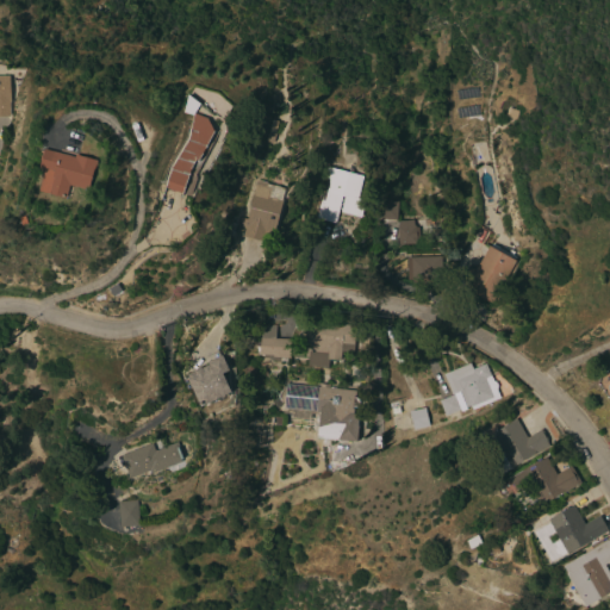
[(0,75),(10,75),(10,103),(10,117),(0,117),(0,75)]
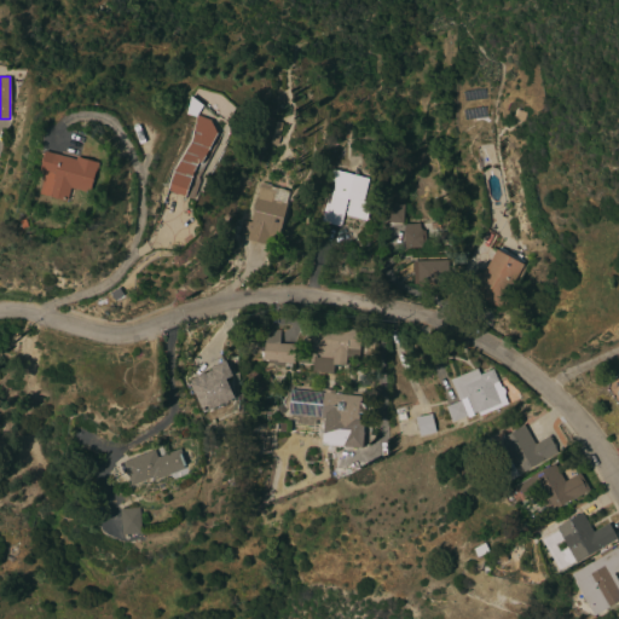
[(196,115),(209,121),(217,133),(217,134),(220,137),(197,178),(198,181),(192,200),(166,190),(173,171),(191,140),(196,115)]
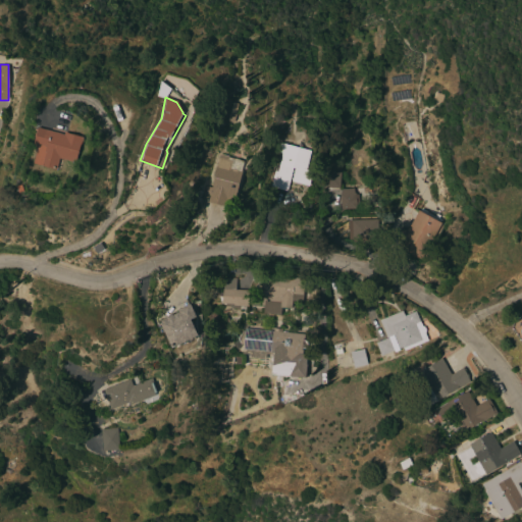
[(235,113),(236,114),(232,122),(226,120),(232,102),(238,104),(235,113)]
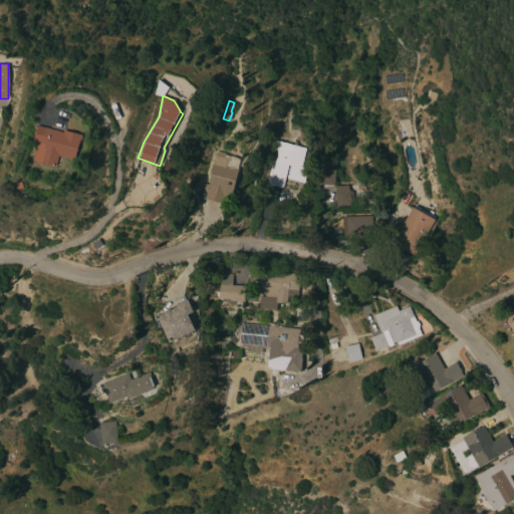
[(64,133),(64,131),(83,136),(81,143),(80,143),(75,160),(60,156),(57,168),(34,161),(39,142),(34,141),(38,125),(64,133)]
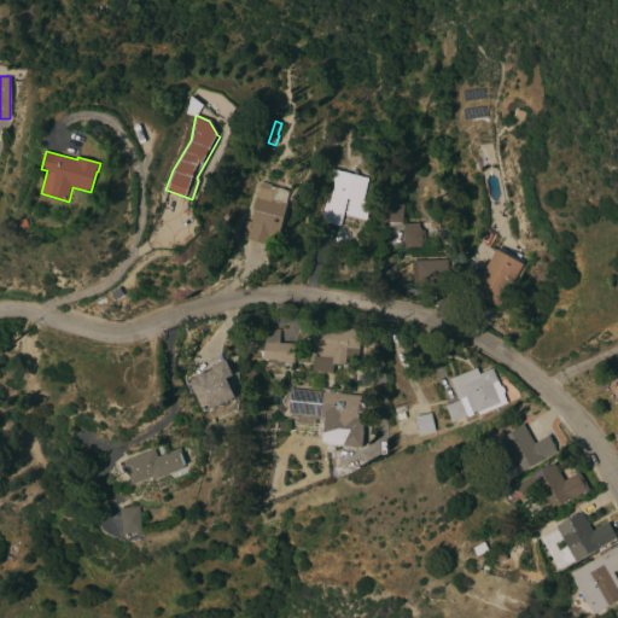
[(331,169),(367,179),(361,200),(369,203),(365,221),(344,215),(344,213),(343,211),(338,227),(319,221),(324,207),(327,207),(330,194),(328,194),(332,181),(327,180),(331,169)]
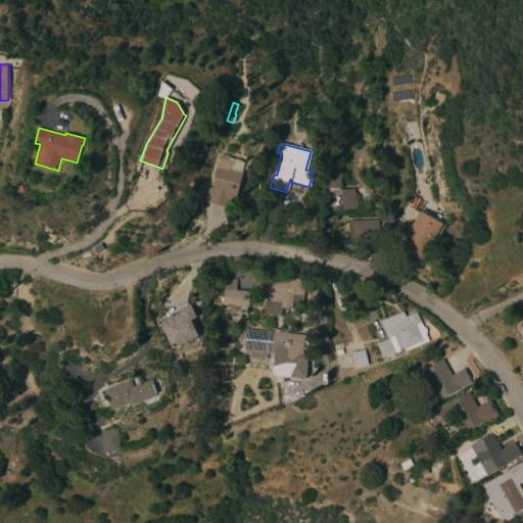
[(228,156),(228,157),(244,161),(241,172),(242,172),(234,202),(228,201),(226,207),(207,202),(207,200),(201,198),(204,186),(210,188),(220,154),(228,156)]
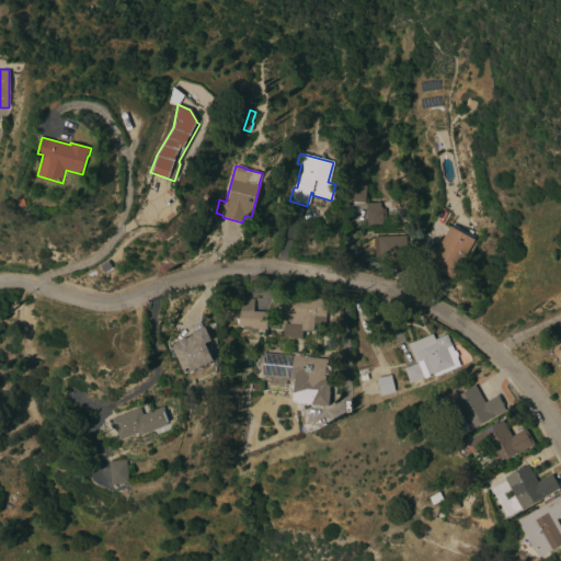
[(351,202),(352,184),(365,185),(364,202),(351,202)]
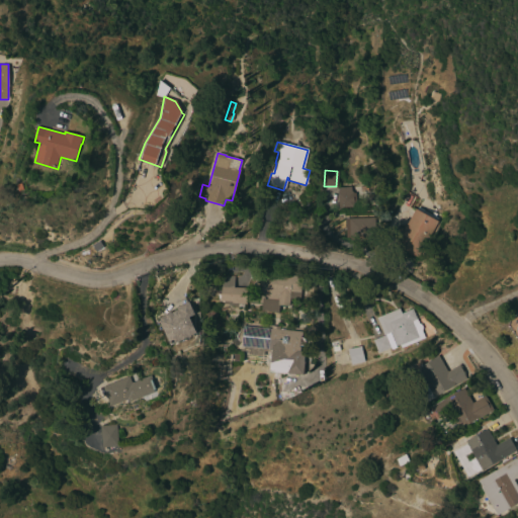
[(350,187),(350,191),(352,191),(352,193),(354,193),(355,202),(353,203),(353,206),(338,208),(337,193),(339,188),(350,187)]
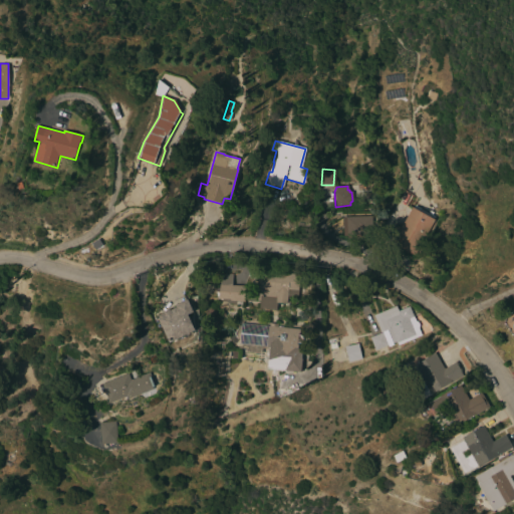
[(432,219),(434,220),(414,256),(391,243),(411,208),(413,208),(414,206),(428,214),(430,211),(433,213),(434,217),(432,219)]
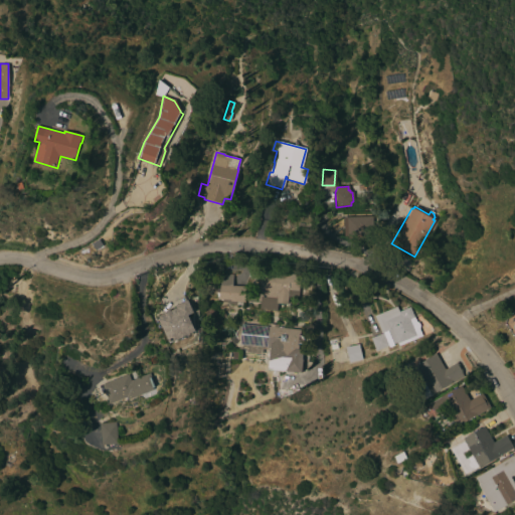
[(372,216),(372,239),(349,239),(349,235),(343,236),(343,217),(372,216)]
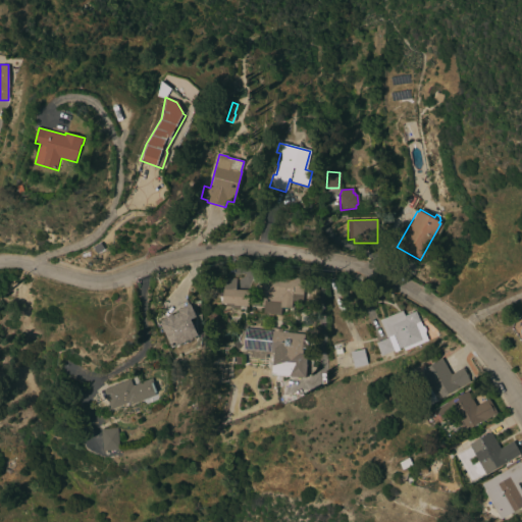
[(262,313),(263,306),(253,305),(253,299),(257,299),(259,273),(276,274),(276,276),(300,278),(299,280),(304,281),(302,302),(292,301),(291,308),(289,308),(289,310),(282,309),(282,308),(279,308),(278,315),(262,313)]
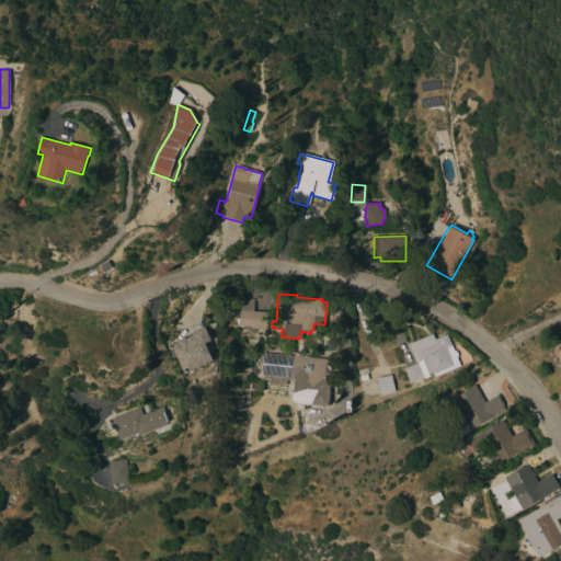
[(266,312),(266,313),(271,315),(270,327),(266,327),(265,330),(264,330),(263,333),(252,332),(253,329),(251,329),(251,327),(247,327),(247,330),(241,330),(241,327),(238,327),(238,319),(235,318),(235,315),(238,315),(239,298),(253,299),(252,311),(266,312)]
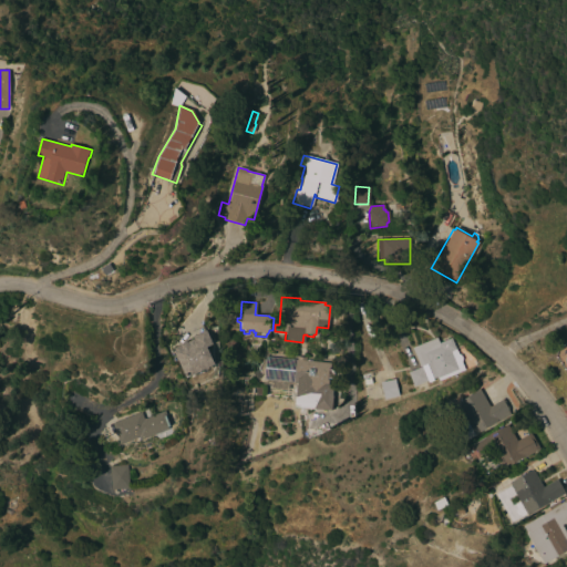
[(185,379),(172,350),(173,350),(173,349),(178,346),(178,344),(185,341),(186,342),(192,339),(191,337),(205,330),(212,344),(205,347),(214,364),(185,379)]
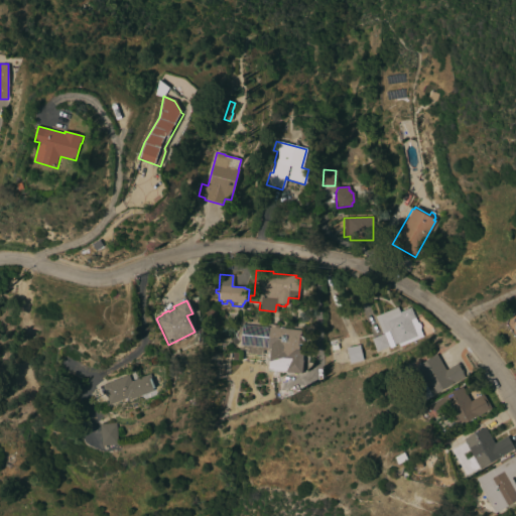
[(416,323),(418,324),(420,327),(419,330),(422,337),(398,347),(397,344),(393,345),(393,346),(389,348),(383,334),(381,334),(374,316),(396,307),(398,312),(410,307),(414,317),(416,323)]
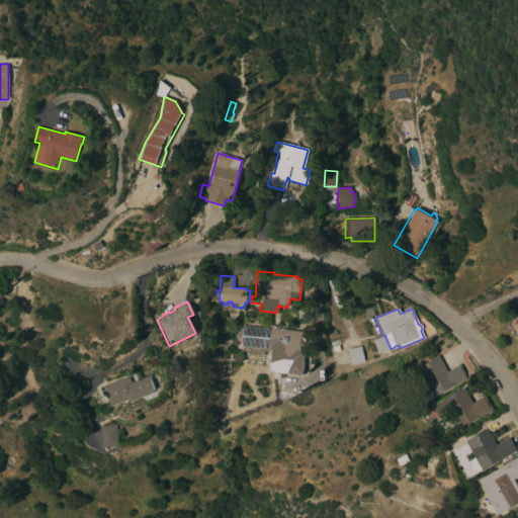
[(213,321),(206,317),(210,311),(218,315),(213,321)]
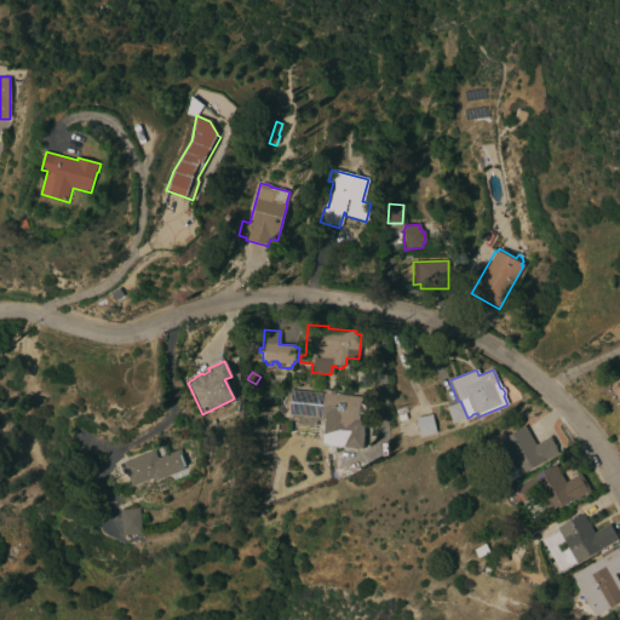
[(287,414),(288,409),(285,408),(283,407),(282,403),(282,401),(282,399),(283,397),(285,396),(286,396),(290,396),(290,390),(323,394),(325,390),(333,391),(333,395),(334,395),(334,394),(340,394),(340,395),(361,397),(360,402),(359,402),(359,405),(361,405),(362,405),(365,407),(365,408),(365,411),(365,412),(363,413),(361,414),(357,413),(357,415),(359,415),(359,422),(354,422),(352,426),(351,431),(363,432),(362,449),(340,447),(343,430),(345,430),(346,420),(287,414)]
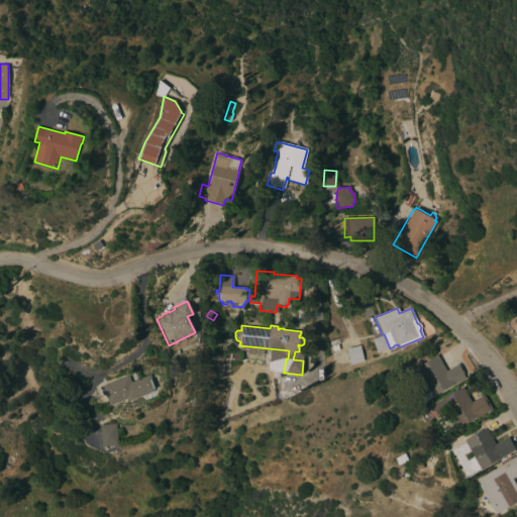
[(384,334),(389,347),(377,352),(372,339),(384,334)]
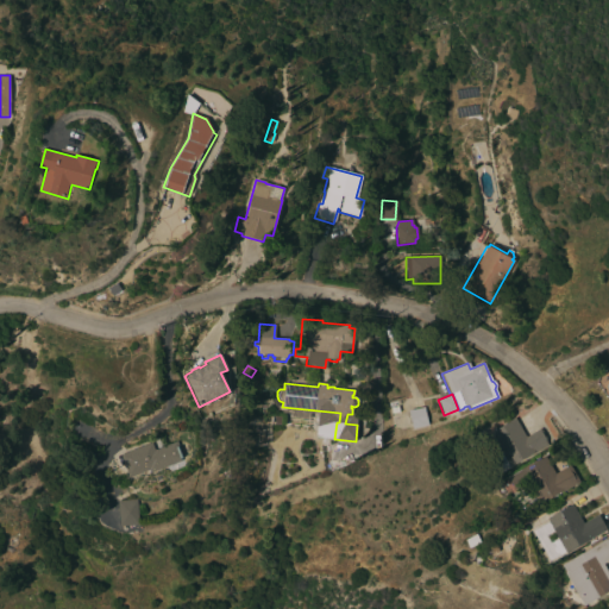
[(424,407),(427,426),(412,429),(408,410),(424,407)]
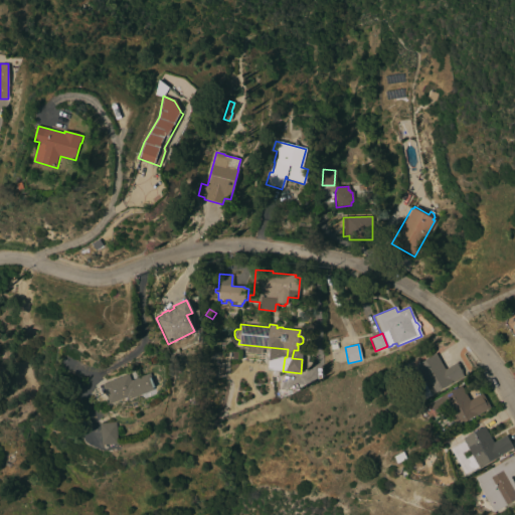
[(431,395),(414,366),(424,360),(423,359),(436,353),(445,369),(456,362),(457,363),(458,363),(462,370),(461,371),(462,373),(461,373),(463,376),(431,395)]
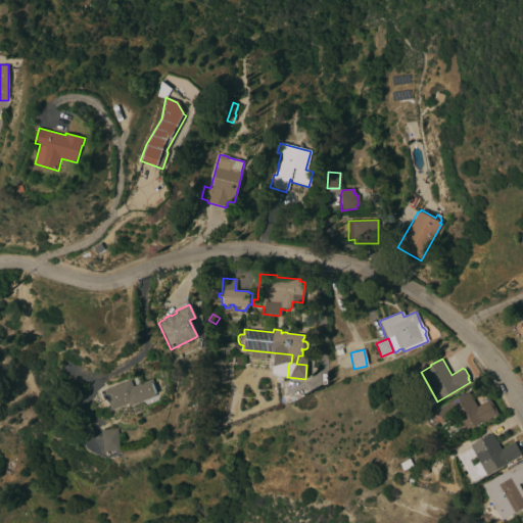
[(130,380),(132,386),(151,379),(156,392),(154,393),(155,395),(129,406),(128,403),(110,411),(103,390),(130,380)]
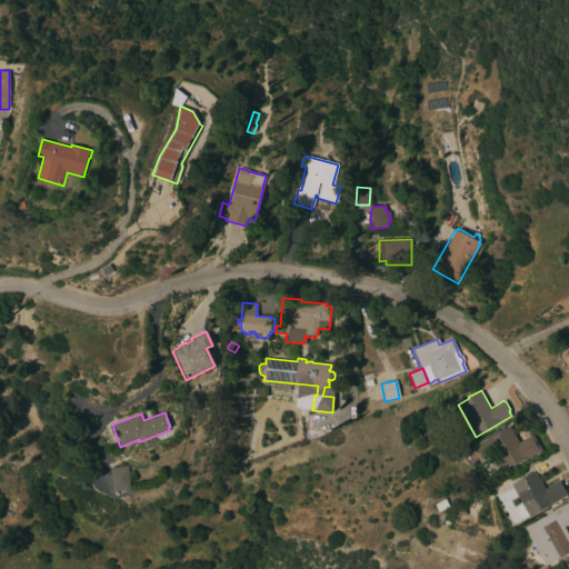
[(526,460),(525,459),(505,471),(492,450),(481,457),(475,446),(487,438),(488,439),(509,426),(519,442),(531,435),(541,450),(526,460)]
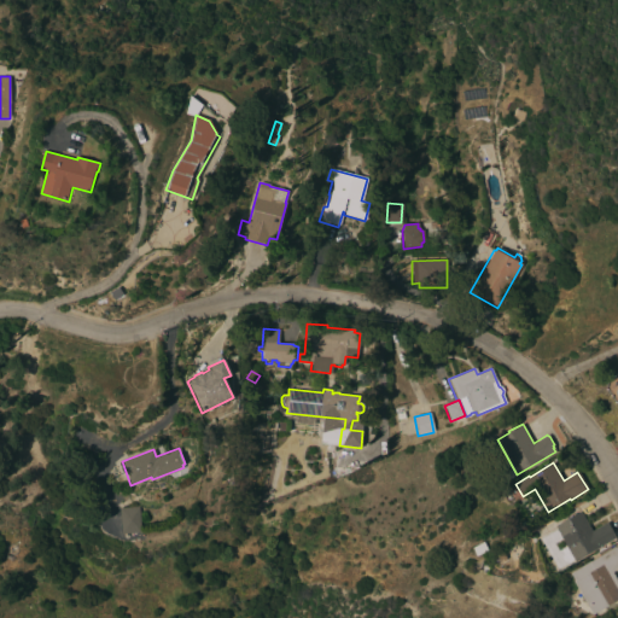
[(141,532),(121,534),(120,508),(139,507),(141,532)]
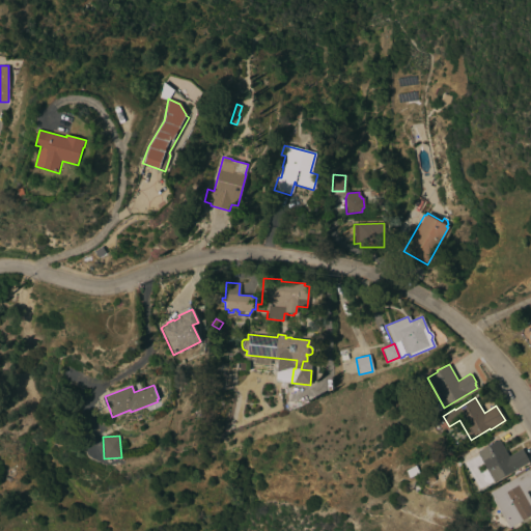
[(468,471),(467,471),(463,464),(477,455),(476,452),(498,440),(507,456),(519,450),(518,447),(519,446),(528,462),(494,482),(493,481),(479,488),(468,471)]
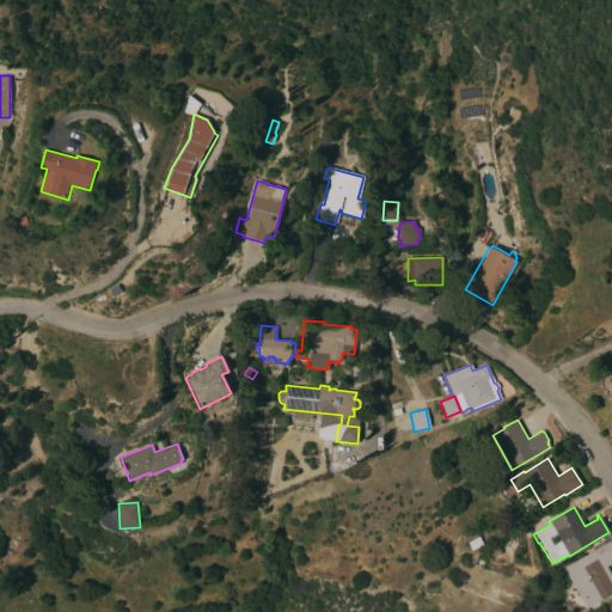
[(611,594),(586,610),(568,576),(568,575),(564,568),(594,551),(592,549),(603,543),(604,544),(610,542),(611,545),(611,563),(606,567),(611,577),(611,594)]
